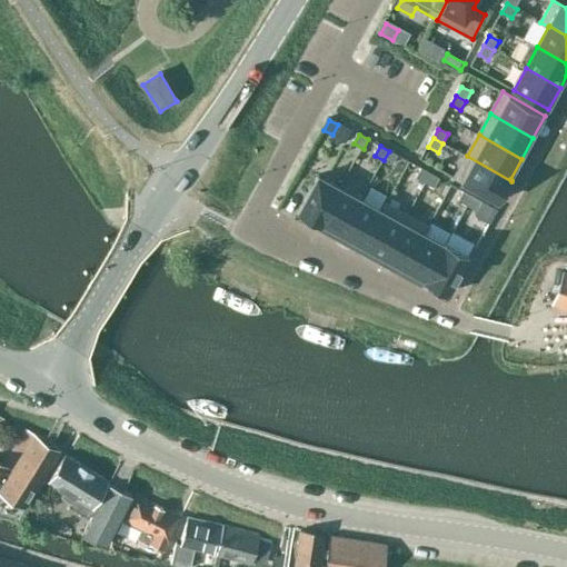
[(398,156),(389,151),(384,160),(394,166),(398,156)]
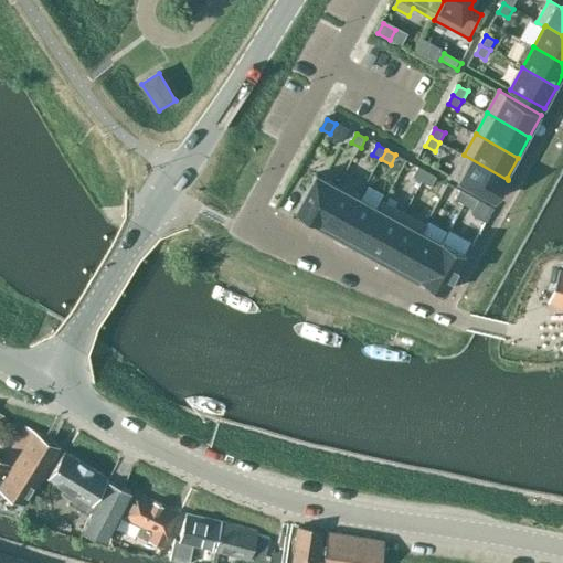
[(496,201),(508,180),(464,155),(453,177),(496,201)]
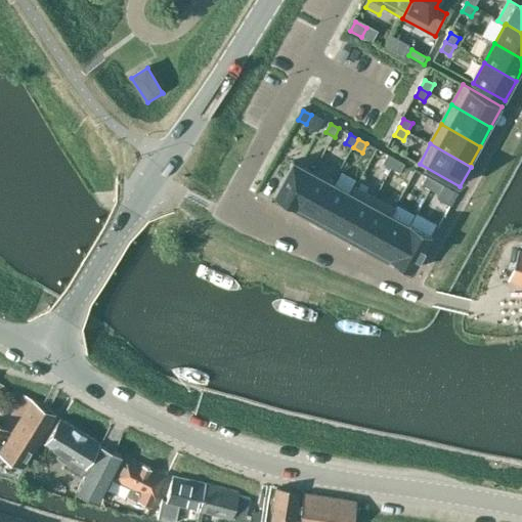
[(392,169),(397,161),(389,156),(384,164),(392,169)]
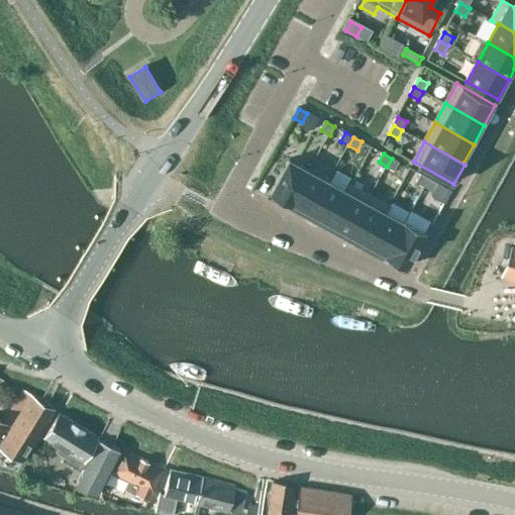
[(392,159),(387,167),(396,172),(400,163),(392,159)]
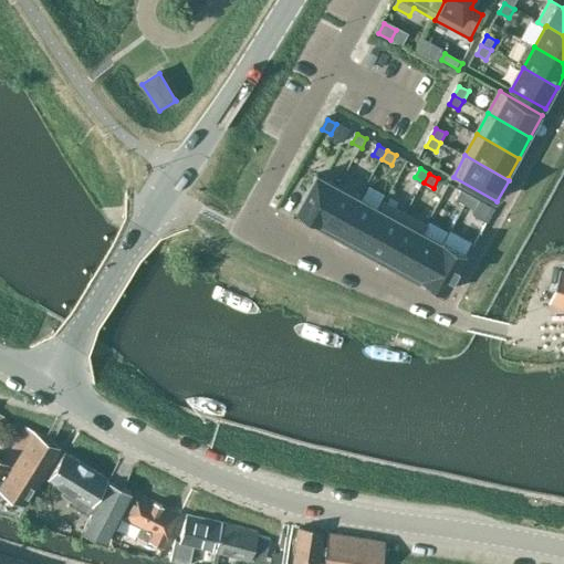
[(298,212),(320,225),(340,188),(317,176),(298,212)]
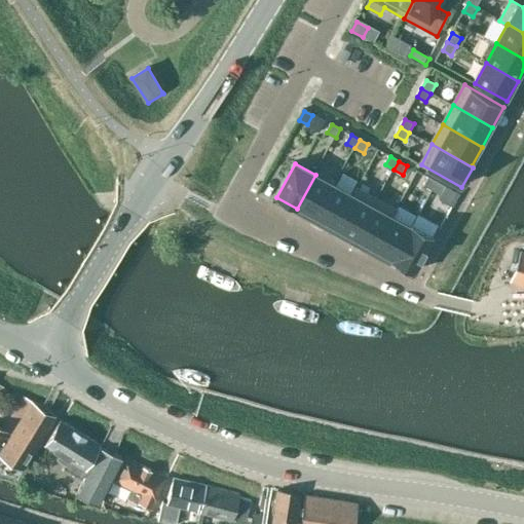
[(316,218),(335,185),(315,175),(297,209),(298,209),(298,208),(316,218)]
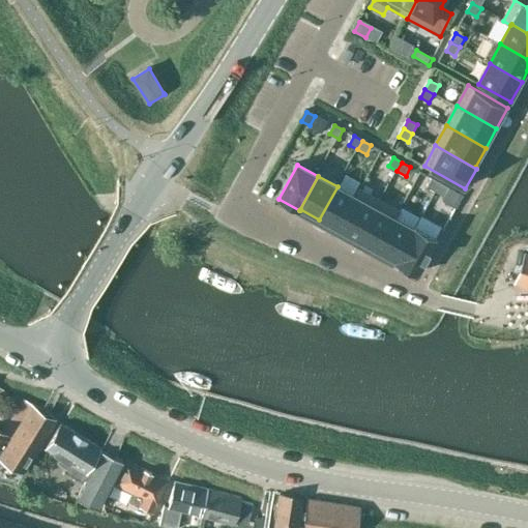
[(428,187),(436,193),(441,183),(433,179),(428,187)]
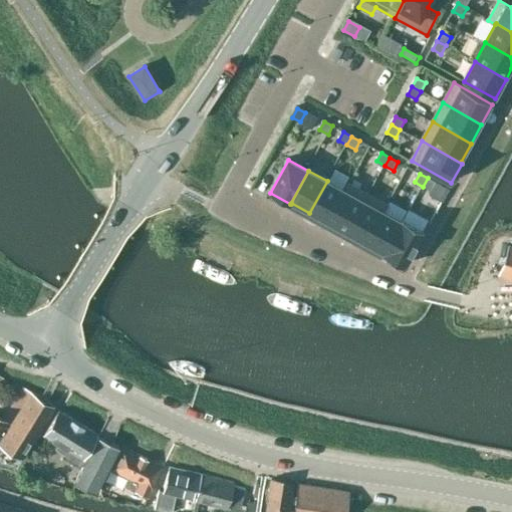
[(428,178),(423,187),(447,200),(451,191),(436,183),(428,178)]
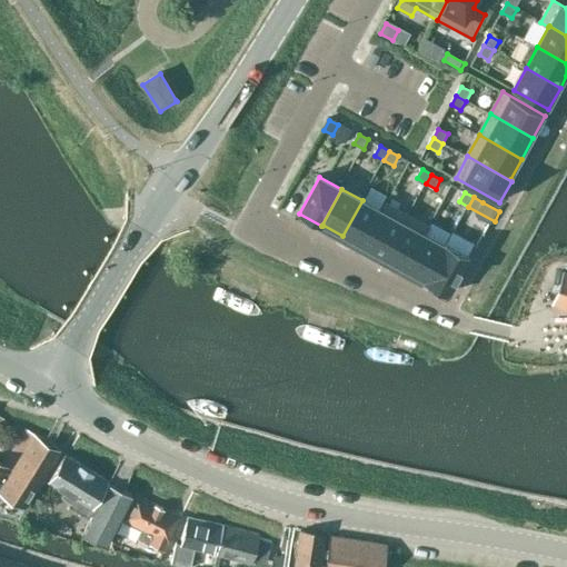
[(383,211),(362,200),(342,236),(364,247),(374,230),(384,212),(383,211)]
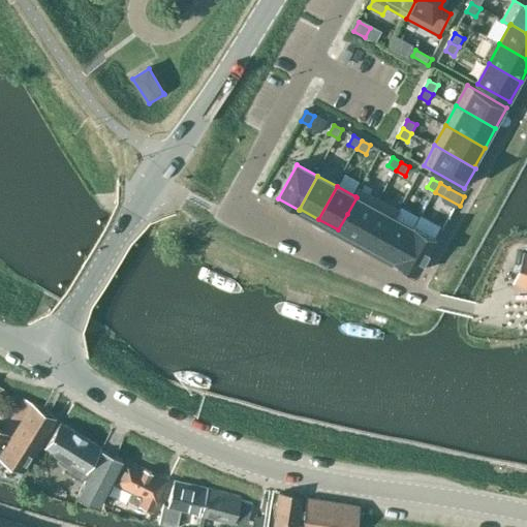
[(358,241),(380,200),(360,189),(355,196),(357,197),(347,214),(338,229),(358,241)]
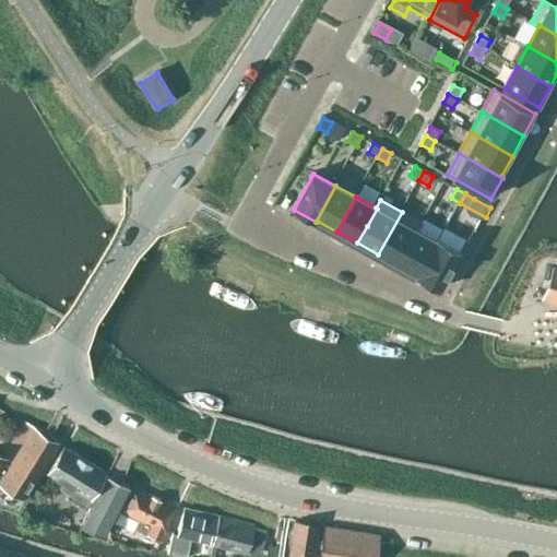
[(418,230),(418,232),(423,224),(402,212),(378,255),(399,265),(418,230)]
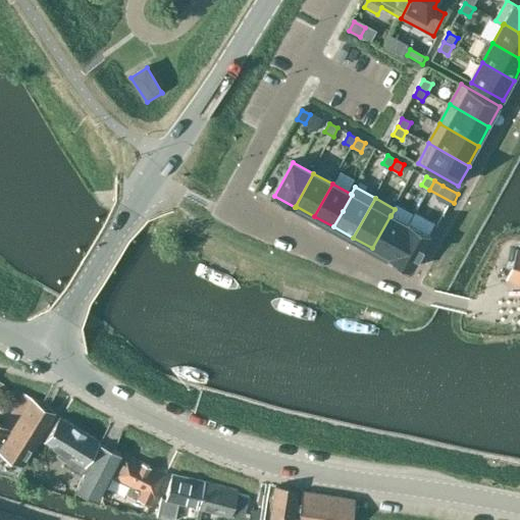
[(409,225),(391,216),(391,215),(372,248),(391,258),(391,259),(392,260),(410,225),(409,224),(409,225)]
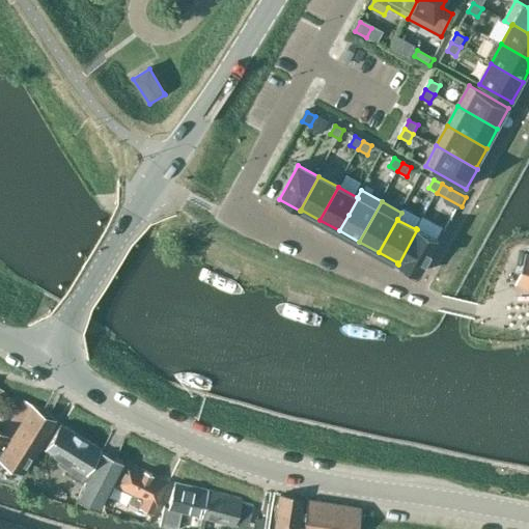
[(417,229),(398,265),(418,275),(438,241),(417,229)]
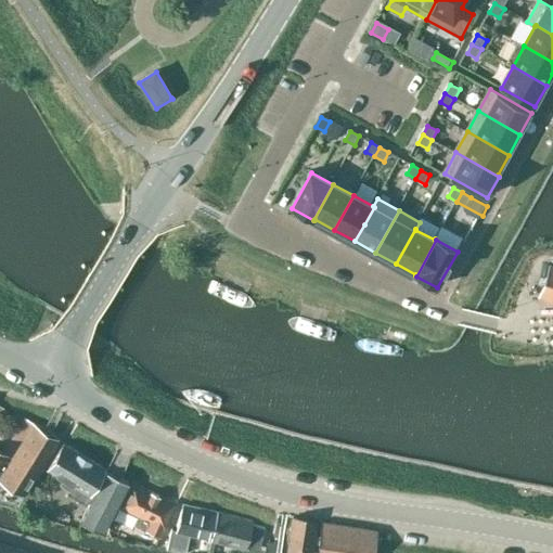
[(552,266),(551,266),(539,296),(552,300),(552,266)]
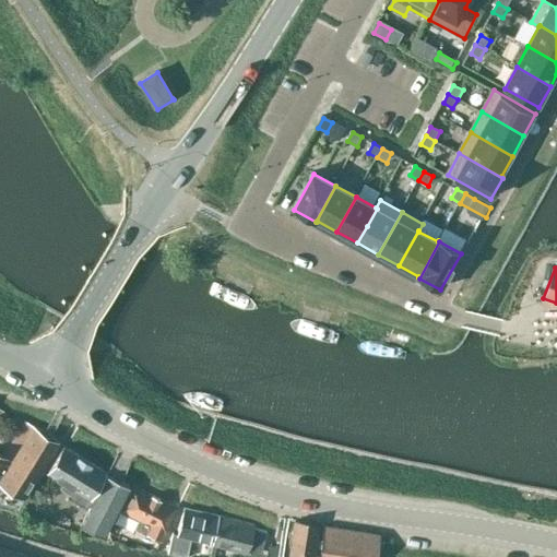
[(62,445),(46,435),(36,429),(31,437),(22,431),(7,458),(0,452),(0,486),(4,488),(26,501),(62,445)]
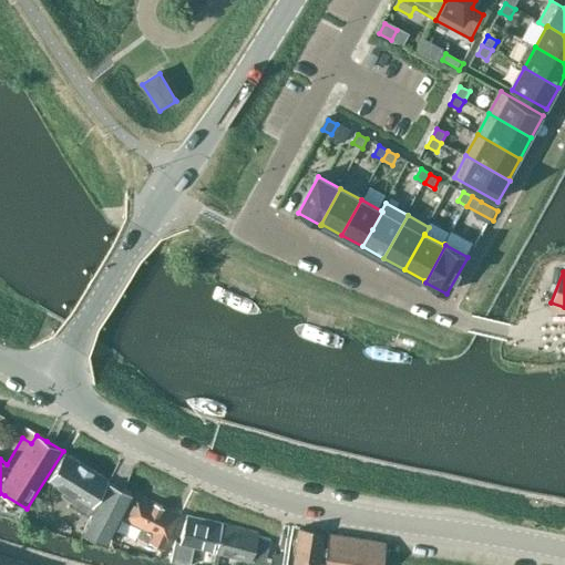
[(0,443),(0,448),(8,453),(13,443),(4,438),(0,443)]
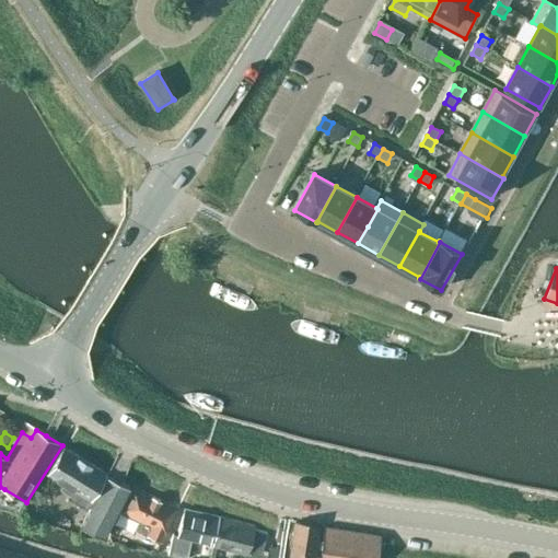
[(131,488),(111,475),(67,450),(50,476),(67,485),(64,491),(94,508),(84,527),(105,538),(131,488)]
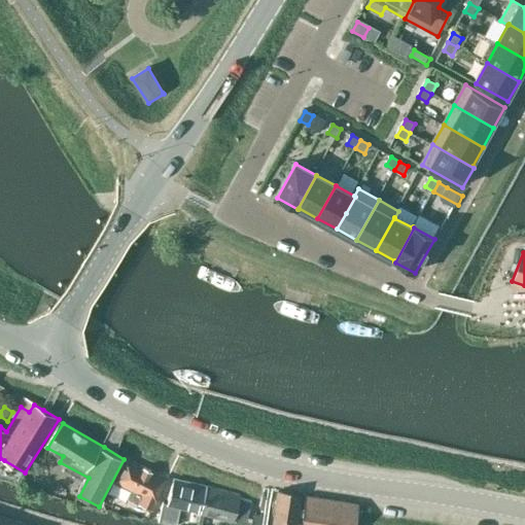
[(158,501),(169,481),(128,459),(115,483),(134,493),(130,500),(152,513),(153,511),(162,513),(164,504),(163,504),(163,503),(158,501)]
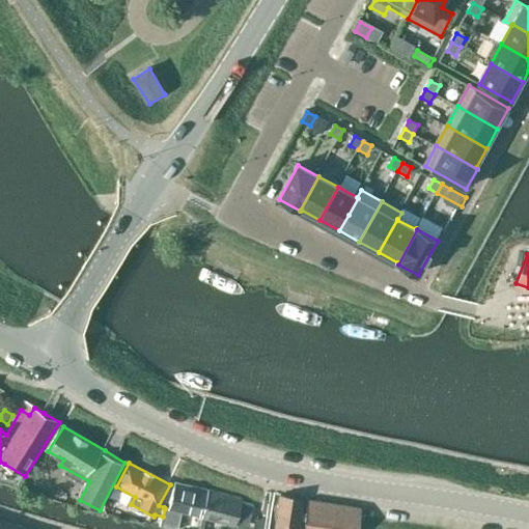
[(202,519),(210,493),(176,484),(170,509),(165,508),(163,517),(160,528),(178,528),(183,513),(202,519)]
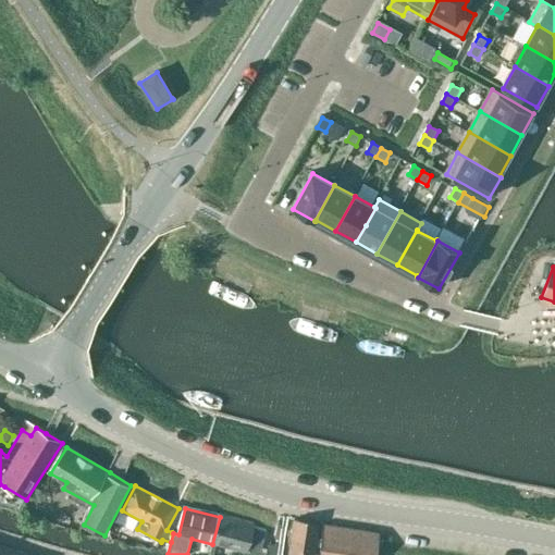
[(247,553),(254,529),(254,527),(221,517),(214,544),(247,553)]
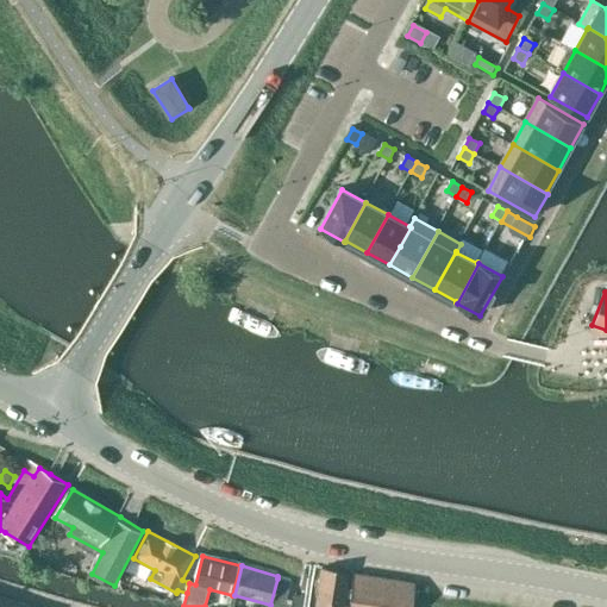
[(411,606),(415,582),(355,574),(354,588),(348,587),(350,574),(321,569),(315,606),(343,606),(345,596),(351,598),(349,606),(411,606)]
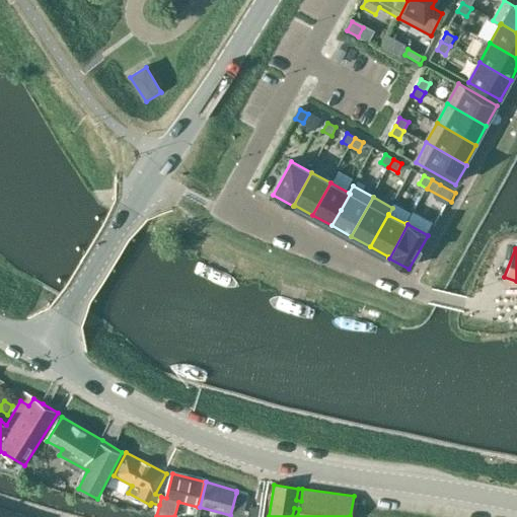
[(243,515),(248,497),(236,493),(230,515),(233,516),(235,516),(236,513),(243,515)]
